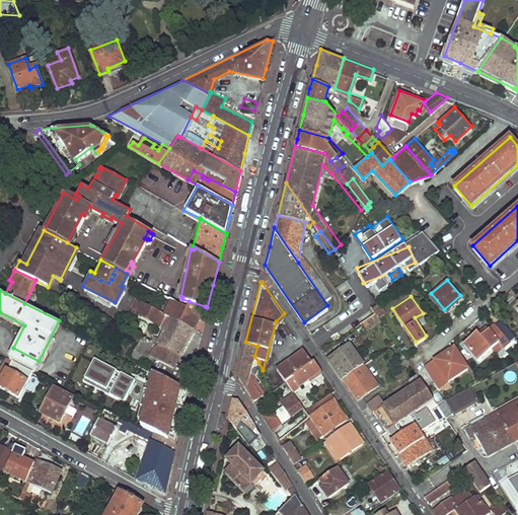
[(165,312),(194,327),(205,306),(189,301),(187,304),(172,297),(165,312)]
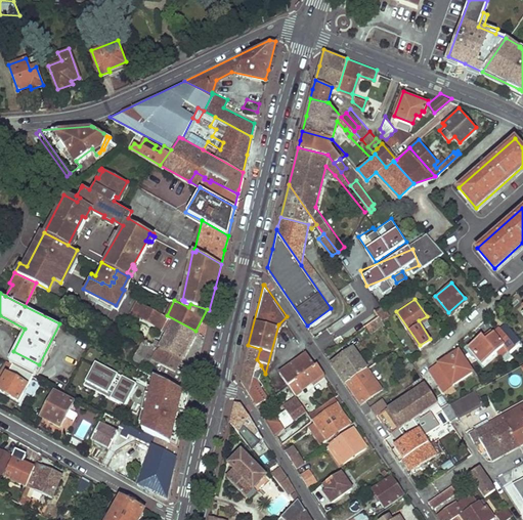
[(159,346),(181,357),(195,331),(167,315),(139,301),(133,312),(167,331),(159,346)]
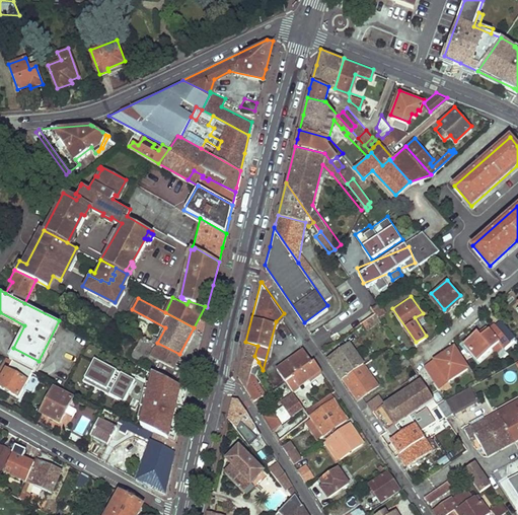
[(369,301),(345,317),(351,327),(362,319),(375,310),(369,301)]
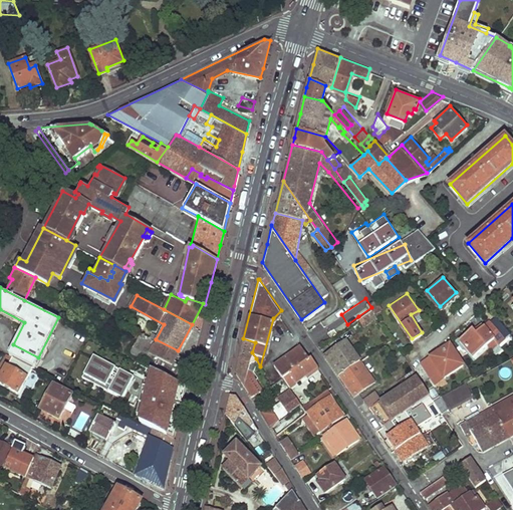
[(358,316),(363,323),(376,315),(371,307),(358,316)]
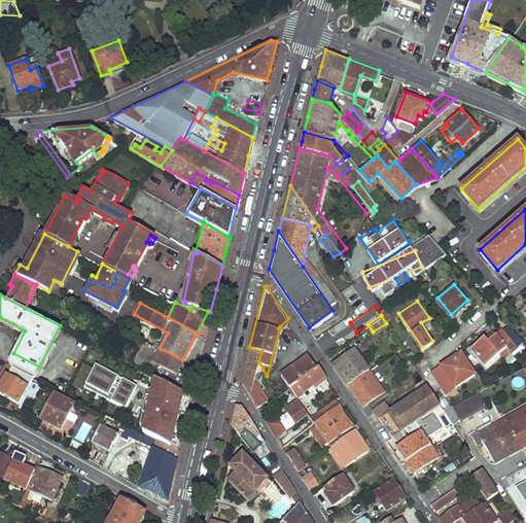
[(509,321),(503,326),(518,343),(524,339),(509,321)]
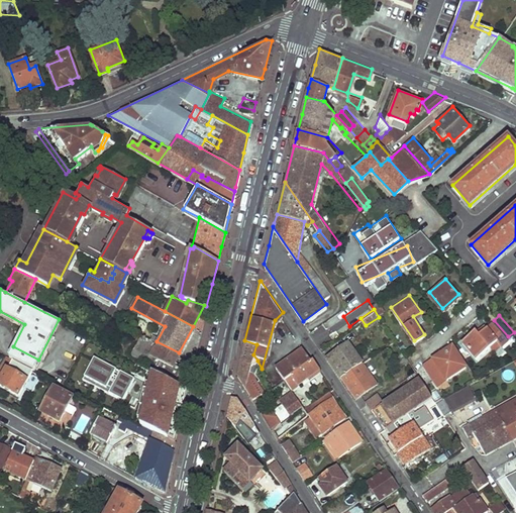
[(476,328),(462,339),(478,355),(491,343),(497,338),(501,343),(508,336),(494,320),(479,332),(476,328)]
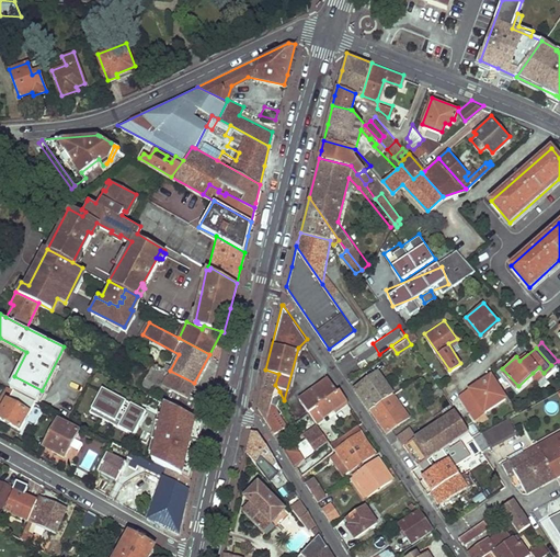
[(168,396),(191,407),(197,395),(190,390),(194,383),(170,371),(152,362),(146,375),(172,387),(168,396)]
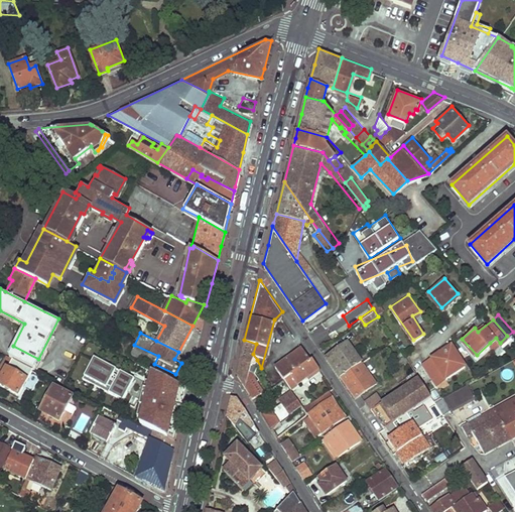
[(496,338),(490,343),(495,348),(500,343),(496,338)]
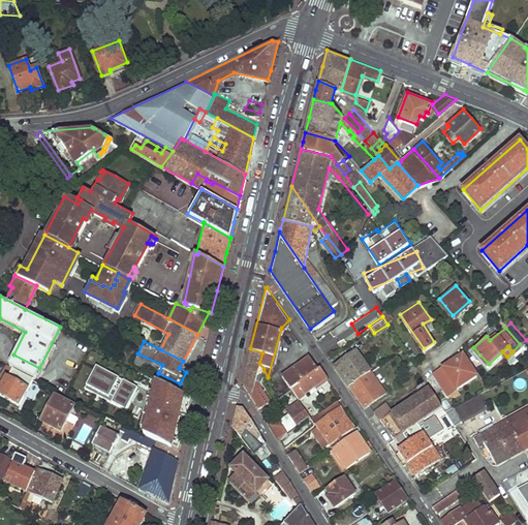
[(333,362),(347,383),(369,369),(354,347),(333,362)]
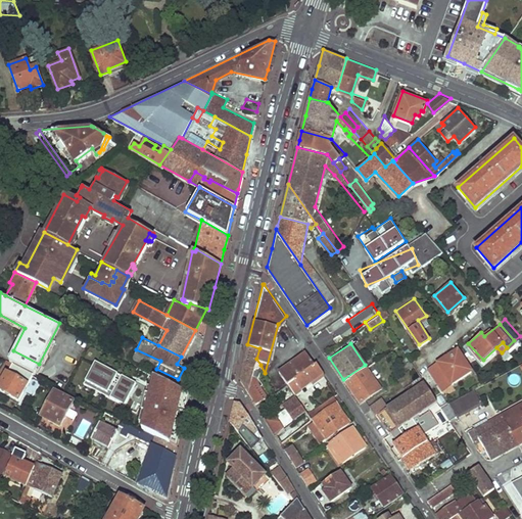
[(257,375),(261,365),(256,359),(259,348),(247,344),(239,378),(254,402),(266,394),(258,384),(262,382),(257,375)]
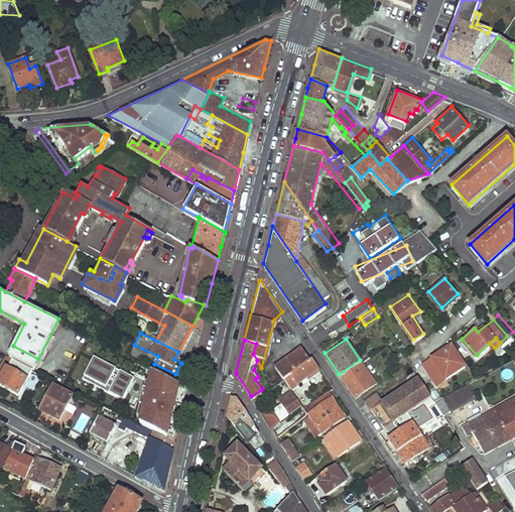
[(443,370),(446,375),(466,363),(452,343),(433,355),(443,370)]
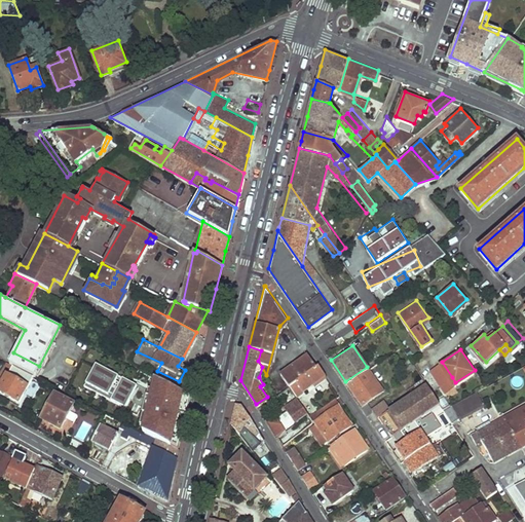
[(133,358),(157,371),(161,363),(137,351),(133,358)]
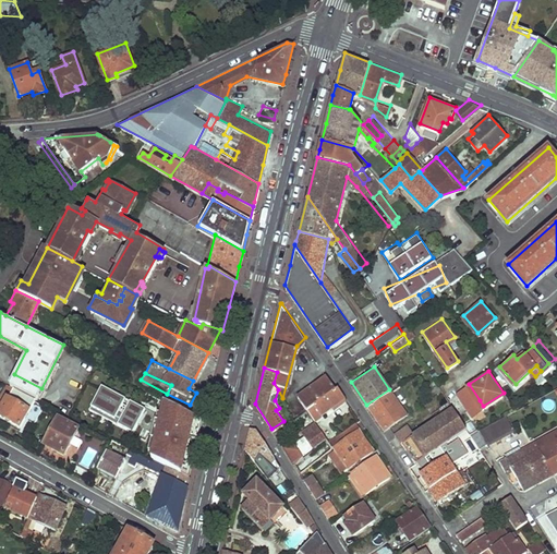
[(326,373),(295,395),(305,409),(335,386),(326,373)]
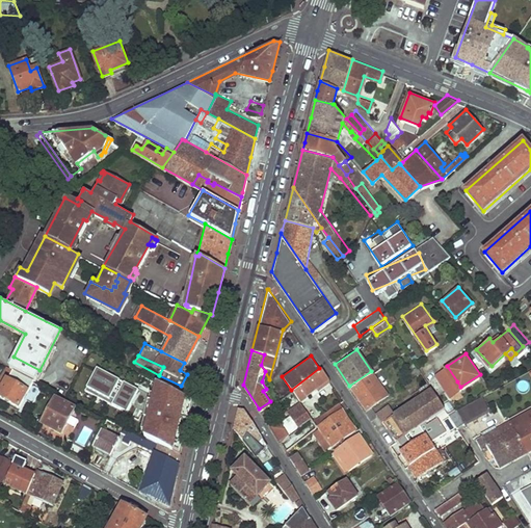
[(34,378),(35,378),(40,370),(14,357),(9,365),(34,378)]
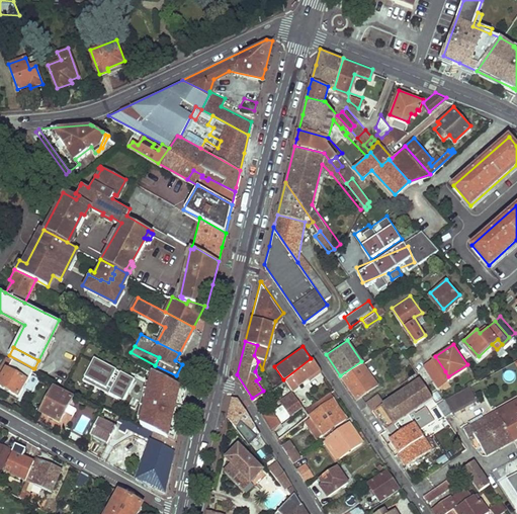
[(0,384),(18,396),(23,387),(32,391),(39,375),(32,370),(33,368),(9,355),(6,354),(0,363),(0,384)]
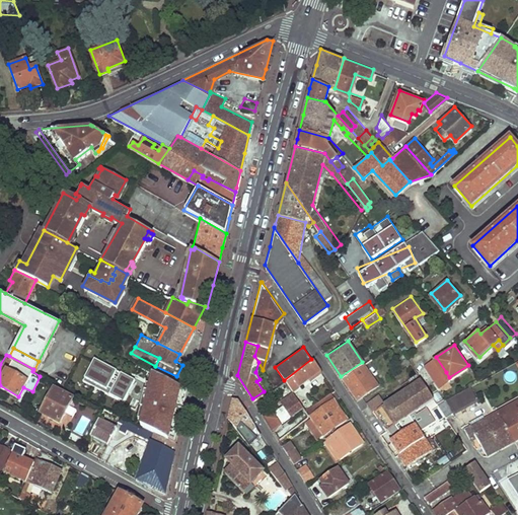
[(311,359),(284,380),(291,391),(293,390),(292,388),(320,367),(313,357),(311,359)]
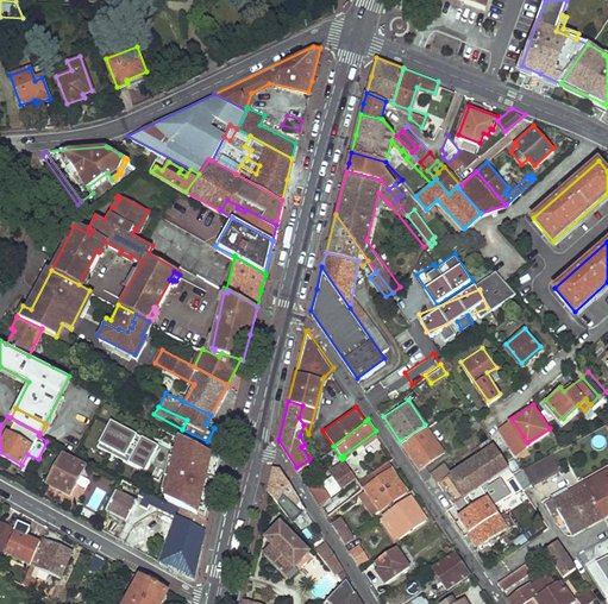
[(512,419),(501,426),(513,444),(524,436),(512,419)]
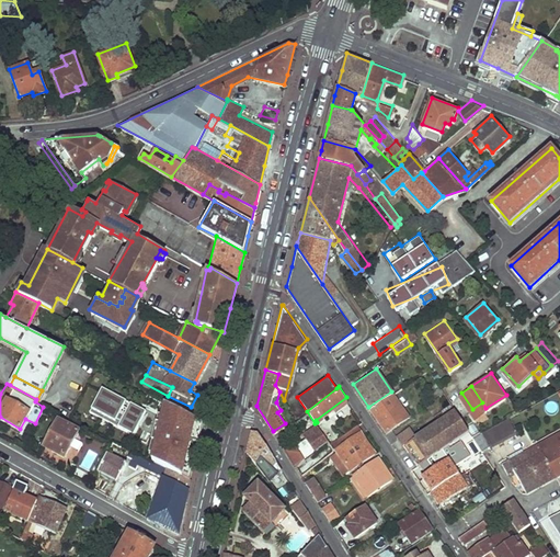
[(90,409),(134,432),(144,412),(101,389),(90,409)]
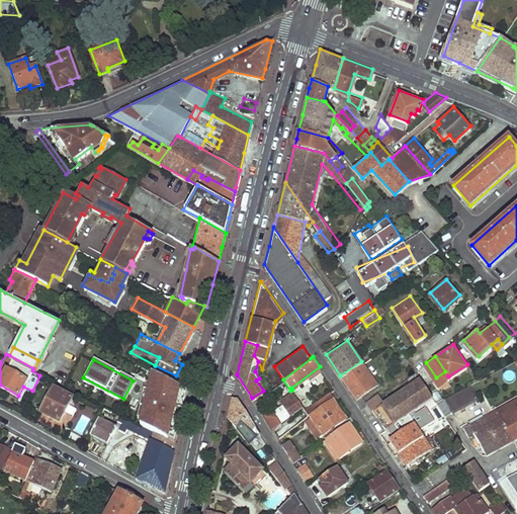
[(340,375),(358,401),(373,391),(369,386),(376,381),(362,361),(361,361),(340,375)]
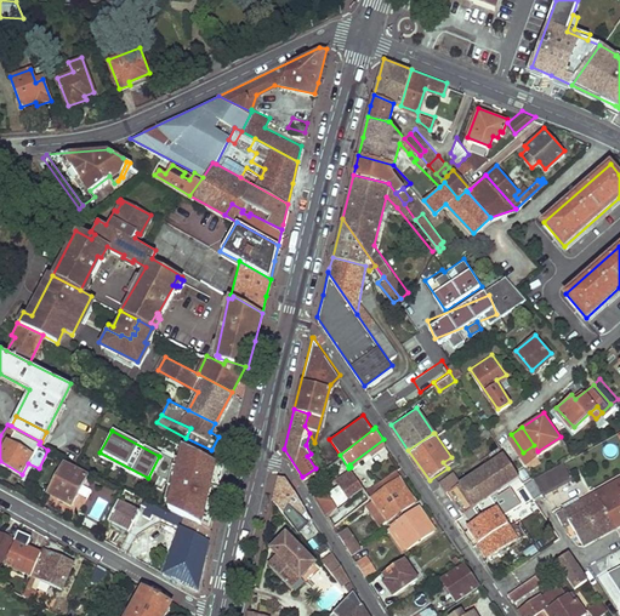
[(192,519),(209,528),(217,494),(214,492),(215,485),(220,486),(225,466),(209,457),(183,444),(180,460),(177,469),(191,473),(189,477),(176,473),(168,506),(171,507),(185,514),(192,519)]
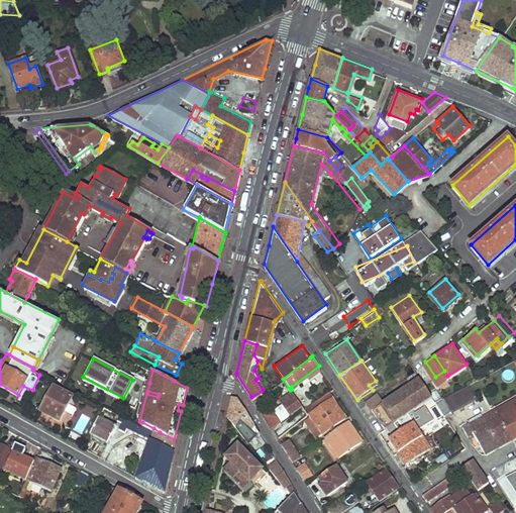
[(366,400),(383,426),(410,408),(420,401),(431,394),(415,371),(408,376),(410,379),(403,383),(405,386),(383,401),(377,392),(366,400)]
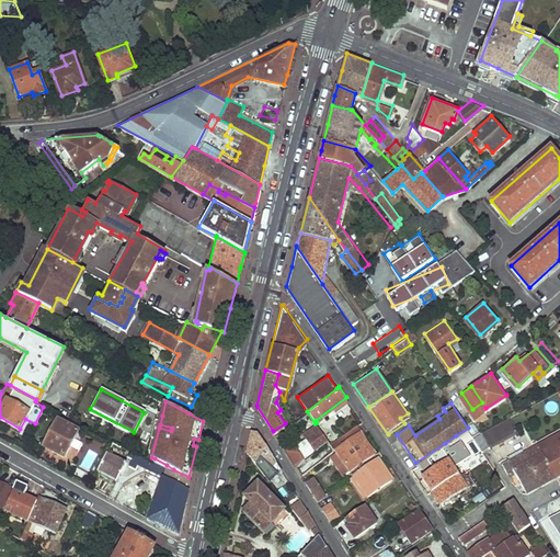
[(482,402),(472,409),(476,415),(486,408),(482,402)]
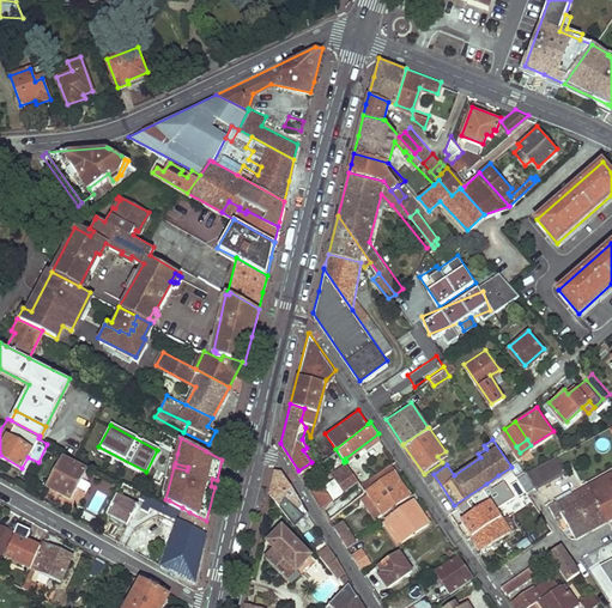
[(47,484),(70,494),(89,461),(73,454),(66,449),(47,484)]
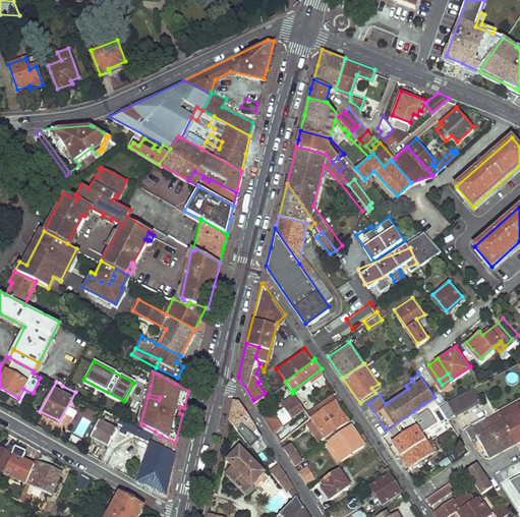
[(449,400),(452,405),(455,404),(459,410),(479,400),(472,388),(449,400)]
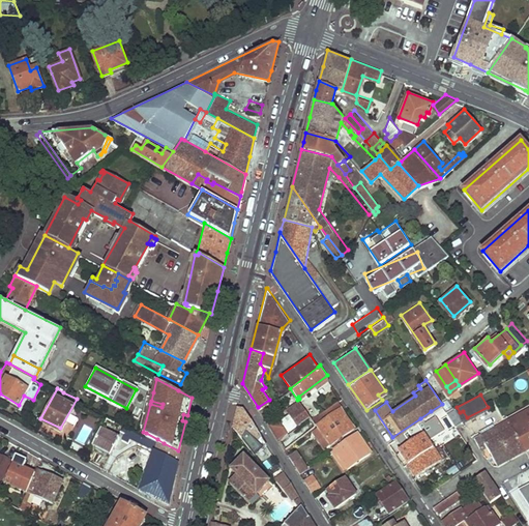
[(329,414),(318,422),(330,441),(353,425),(341,406),(343,405),(338,398),(325,407),(329,414)]
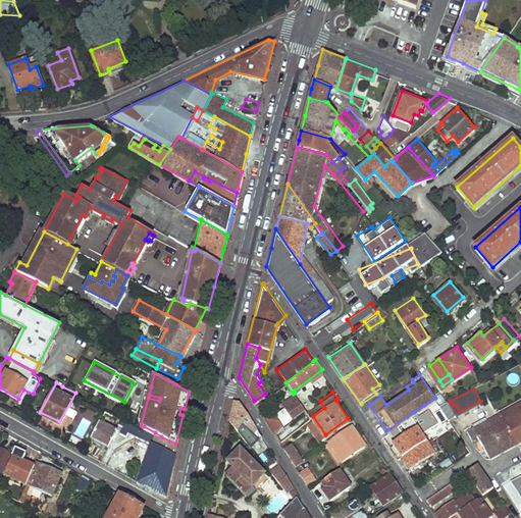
[(282,400),(292,414),(304,406),(295,393),(293,394),(282,400)]
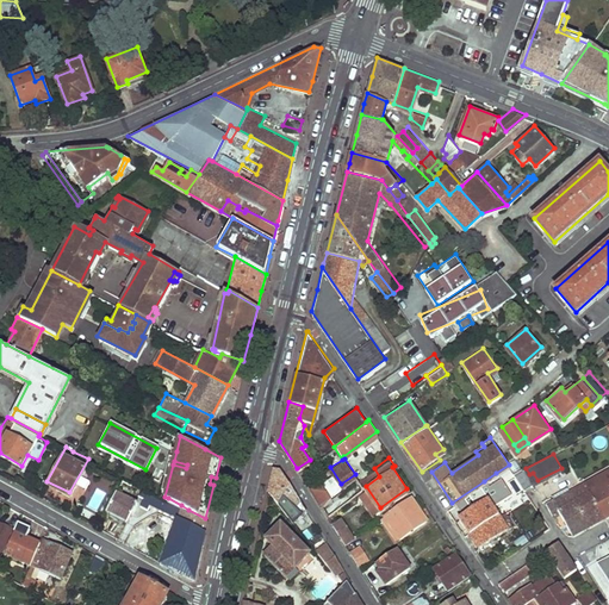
[(509,465),(496,473),(502,480),(514,473),(514,472),(509,465)]
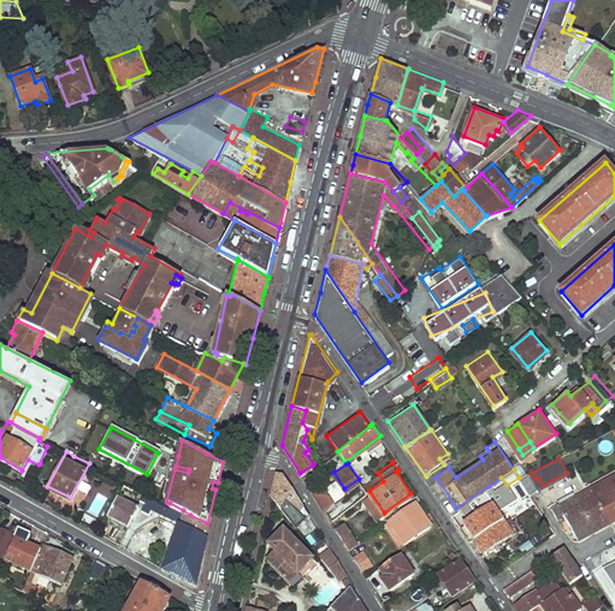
[(271,494),(293,522),(297,517),(300,520),(302,520),(309,514),(283,472),(277,470),(273,484),(271,494)]
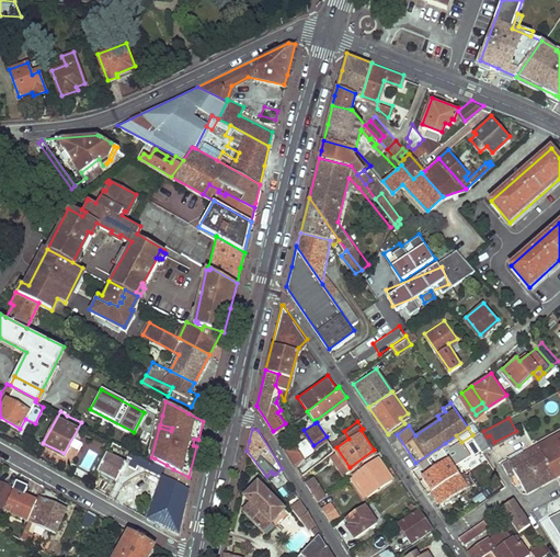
[(544,451),(528,459),(541,481),(559,470),(559,447),(558,445),(559,444),(559,430),(539,442),(544,451)]
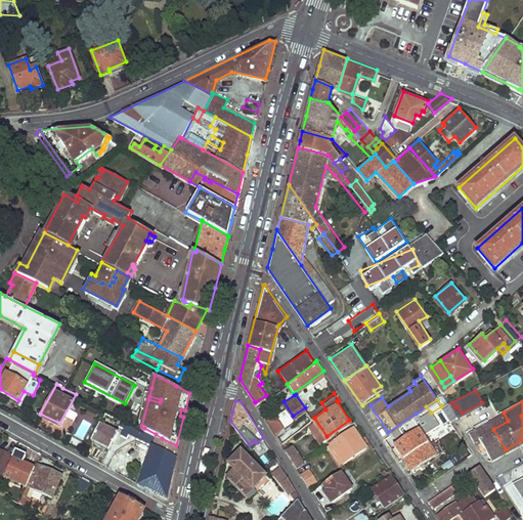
[(442,406),(449,418),(454,414),(455,414),(448,403),(442,406)]
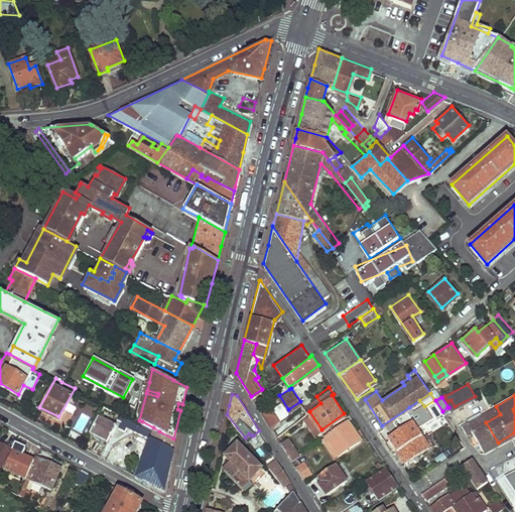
[(279,399),(261,411),(270,426),(288,412),(279,399)]
